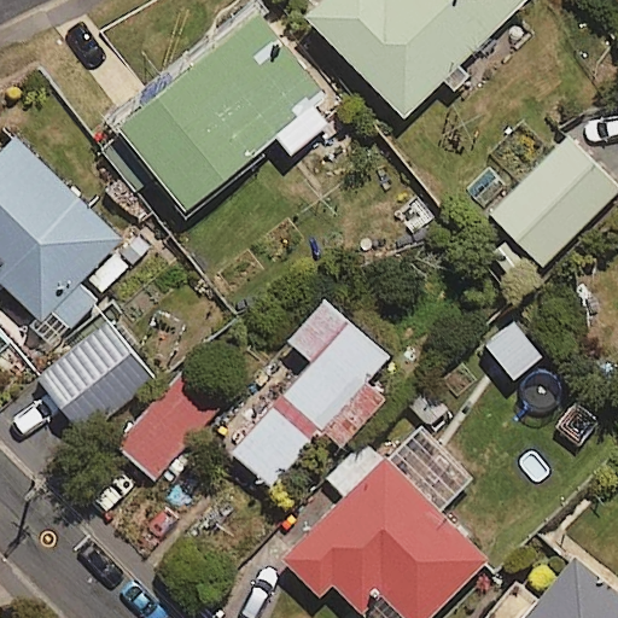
[(531,0),(336,0),(310,25),(406,122),(531,0)]
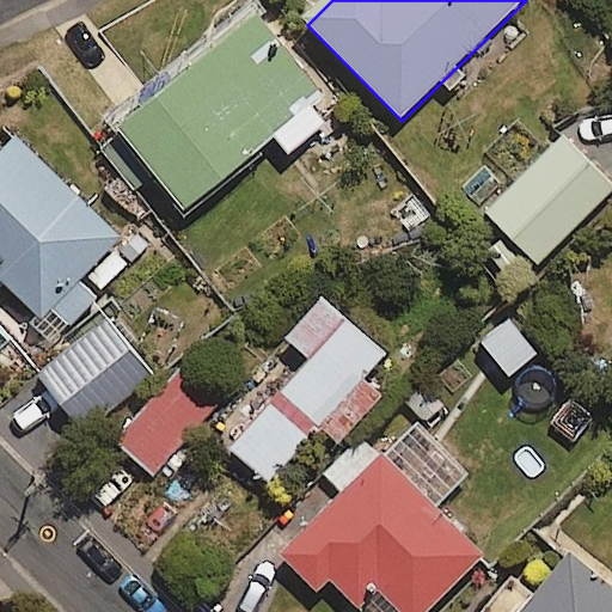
[(322,91),(262,18),(121,135),(187,215),(277,140),(289,155),(325,126),(306,103),(322,91)]
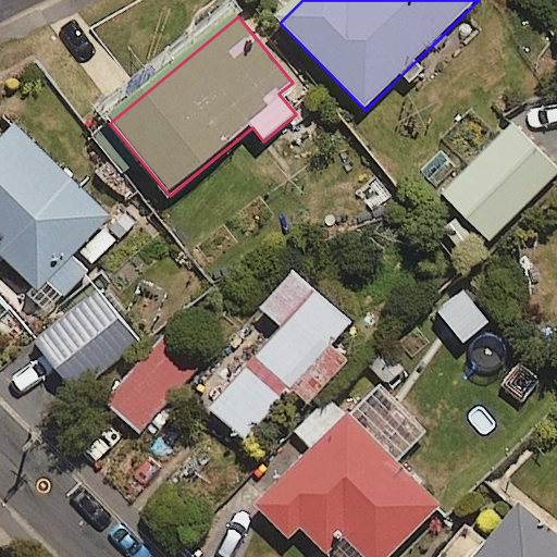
[(556,175),(556,165),(514,123),(442,195),(490,244),(556,175)]
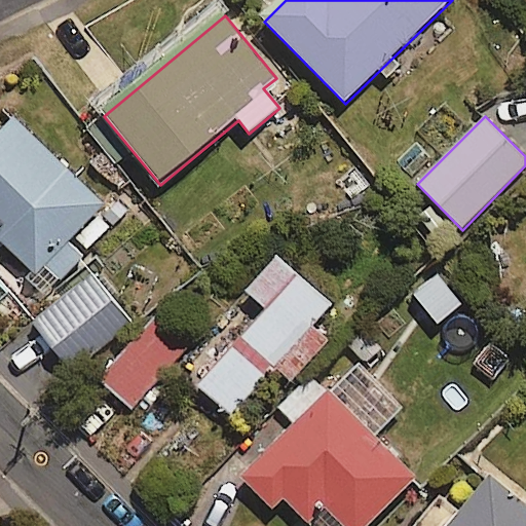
[(116,218),(14,122),(0,137),(0,239),(51,288),(116,218)]
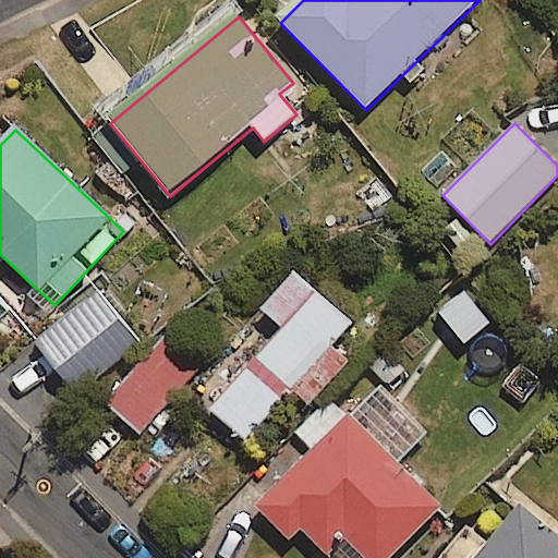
[(351,327),(293,276),(262,312),(283,331),(255,363),(308,410),(346,367),(328,353),(351,327)]
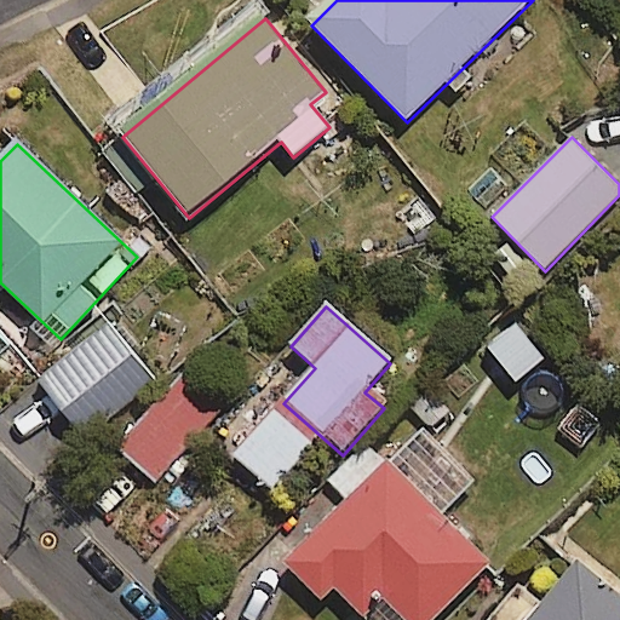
[(546,360),(515,325),(488,348),(518,383),(546,360)]
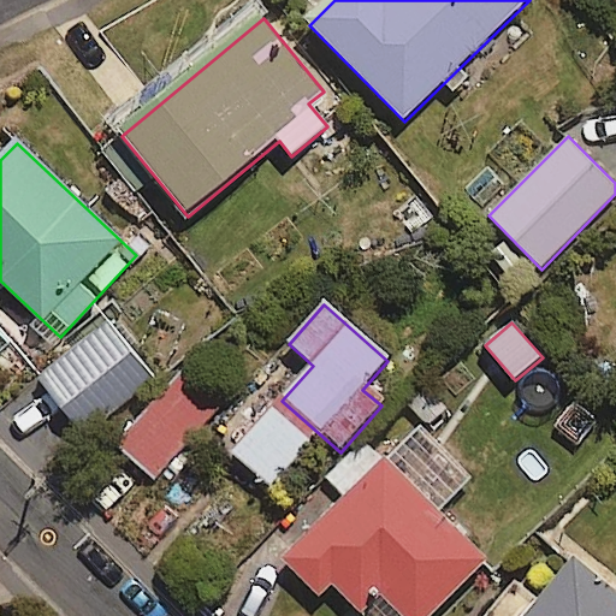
[(157,383),(108,324),(37,379),(86,439),(157,383)]
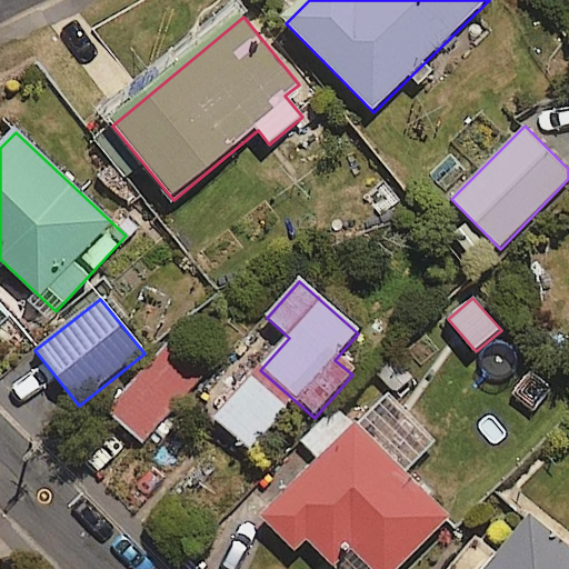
[(206,375),(172,345),(109,415),(142,445),(206,375)]
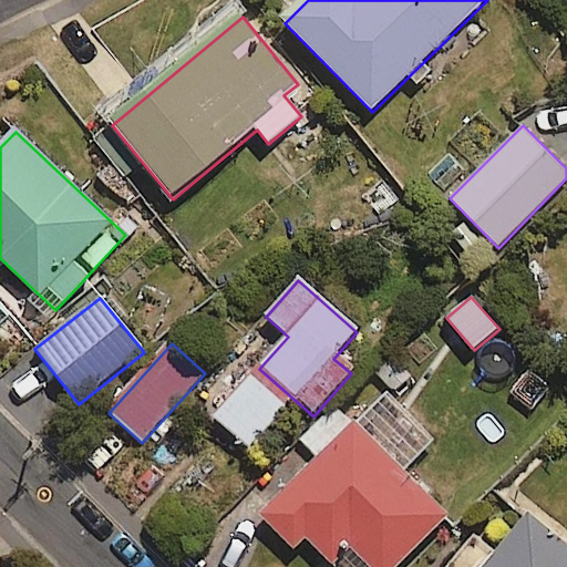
[(286,411),(248,381),(215,422),(251,452),(286,411)]
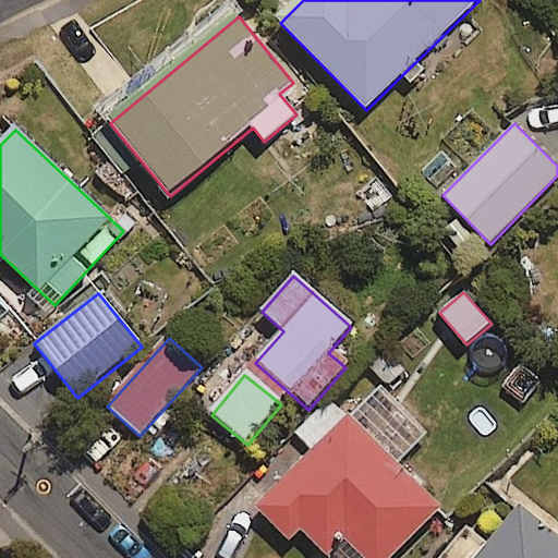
[(426,435),(377,389),(261,513),(292,543),(302,533),(328,557),(396,557),(440,510),(396,468),(426,435)]
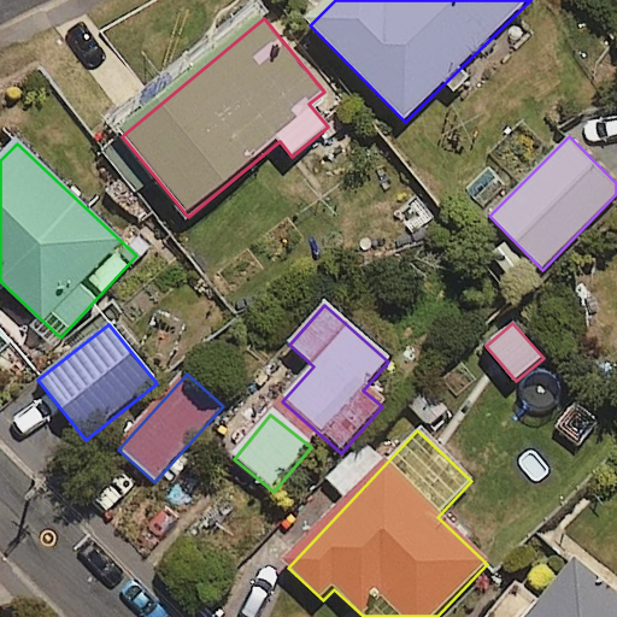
[(477,616),(616,616),(616,595),(586,566),(552,603),(521,573),(477,616)]
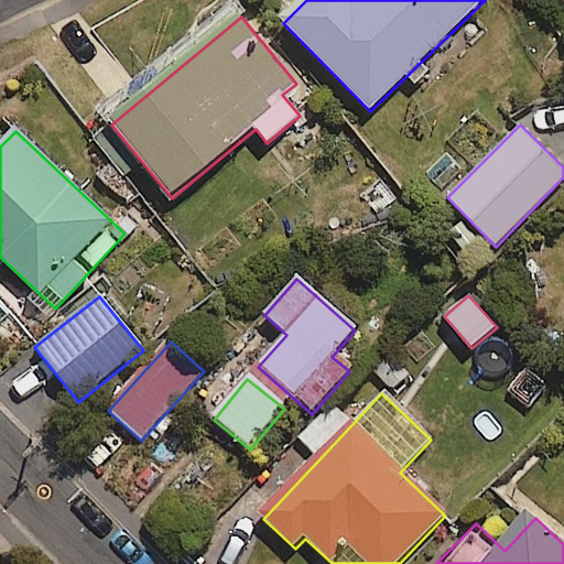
All buildings are outlined.
